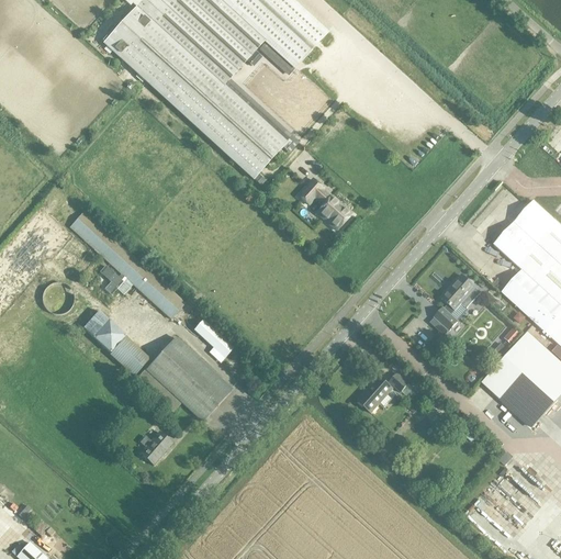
[(262,38),(221,0),(132,0),(136,3),(103,41),(253,177),(284,142),(222,84),(262,38)]
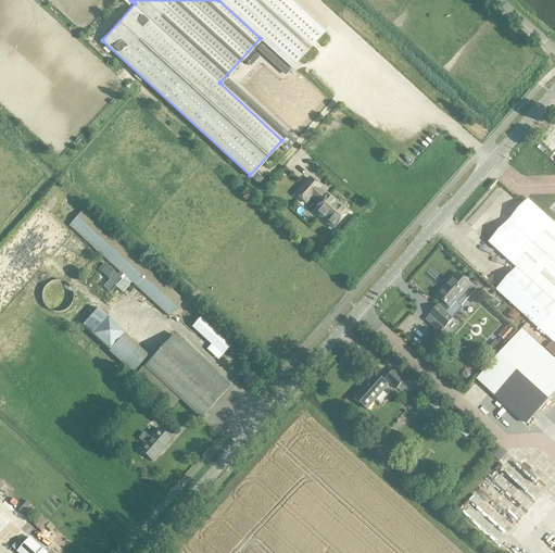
[(218,0),(260,38),(290,65),(323,30),(289,0),(218,0)]
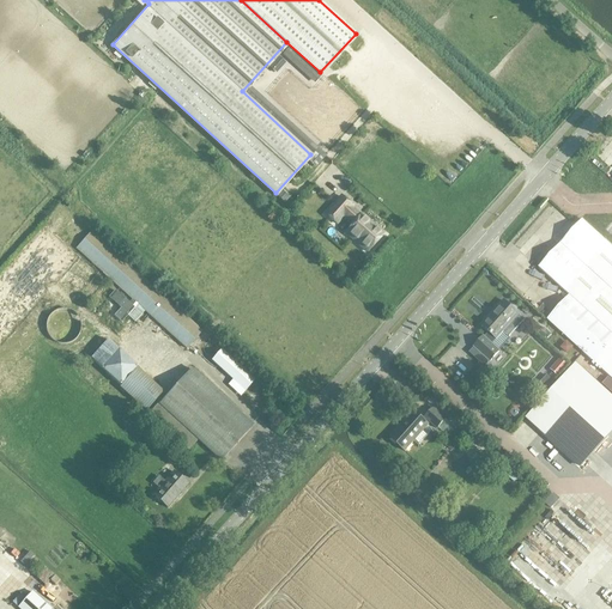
[(288,44),(283,49),(314,79),(320,73),(288,44)]
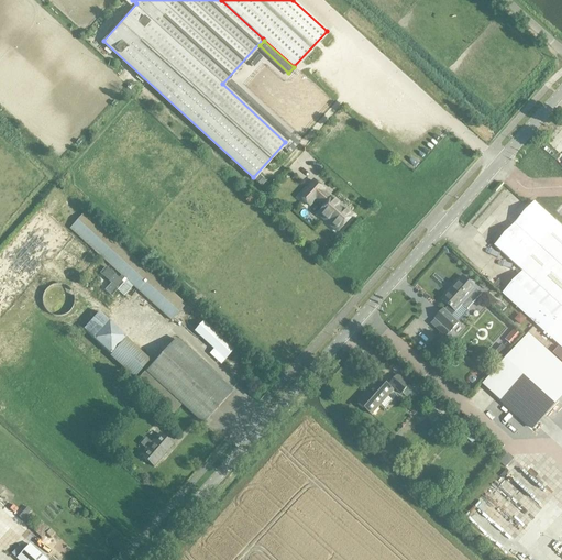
[(286,141),(290,135),(228,79),(223,84),(286,141)]
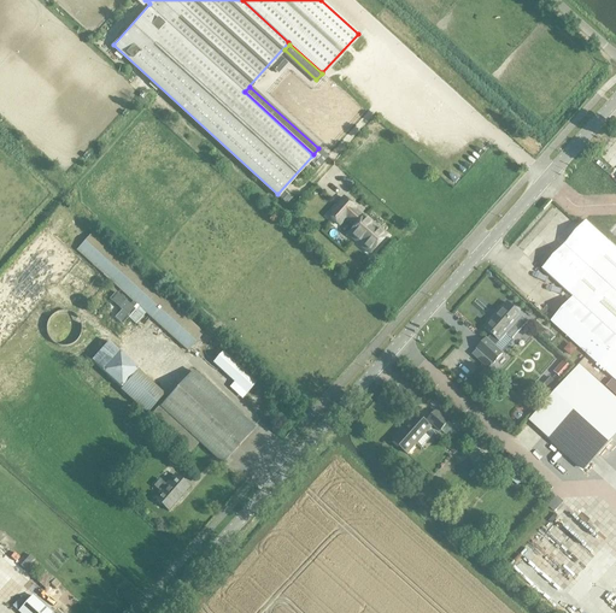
[(385,233),(362,212),(361,214),(351,206),(352,204),(342,195),(327,213),(336,222),(344,213),(353,222),(346,230),(369,251),(385,233)]
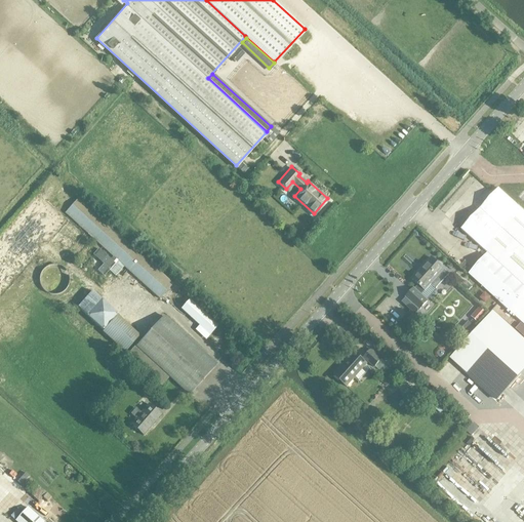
[(523,209),(497,186),(459,227),(486,250),(468,271),(523,323),(523,209)]
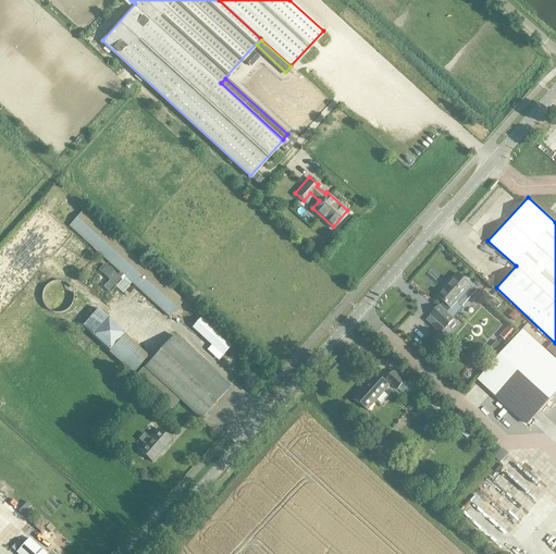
[(119,277),(122,273),(168,315),(182,299),(82,207),(68,223),(119,270),(115,273),(103,262),(98,268),(108,278),(102,284),(108,290),(120,278),(119,277)]
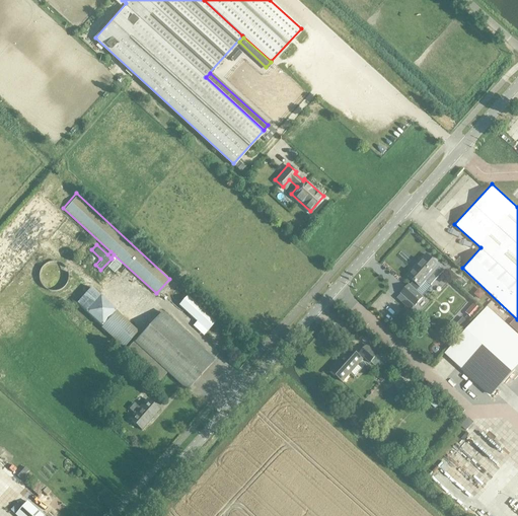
[(442,269),(437,264),(426,252),(407,274),(412,279),(409,283),(408,282),(400,291),(414,303),(421,295),(415,288),(419,284),(424,279),(429,283),(442,269)]
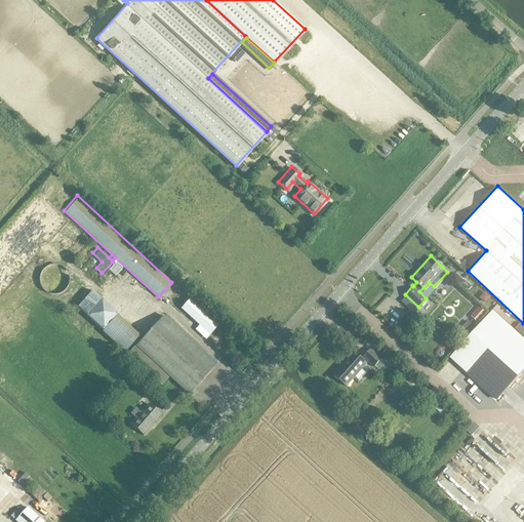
[(41,284),(64,283),(63,263),(41,264),(41,284)]
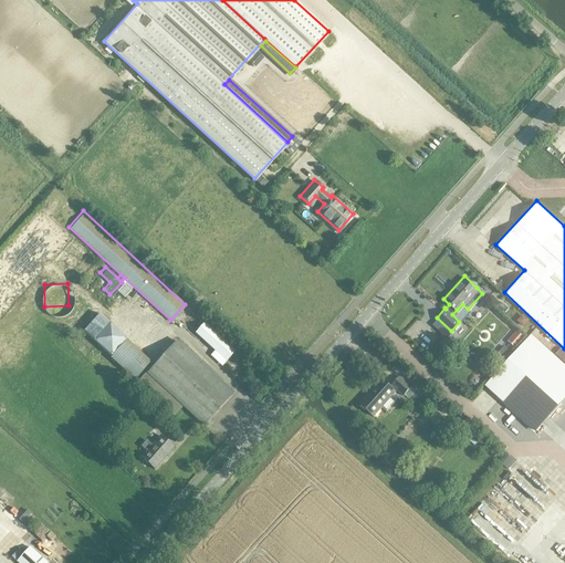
[(134,377),(149,360),(125,337),(126,336),(98,311),(83,329),(111,353),(110,355),(134,377)]
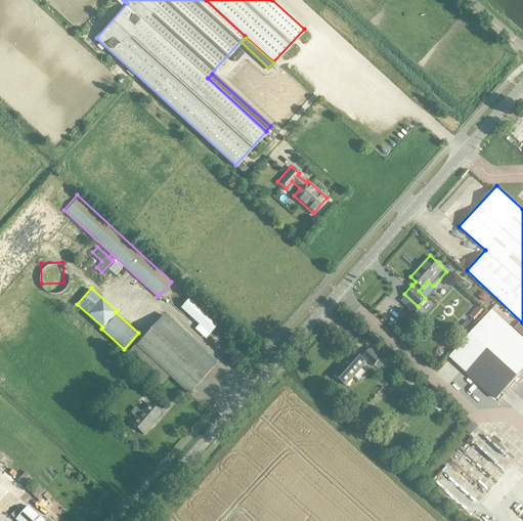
[(483,301),(489,295),(483,289),(477,295),(483,301)]
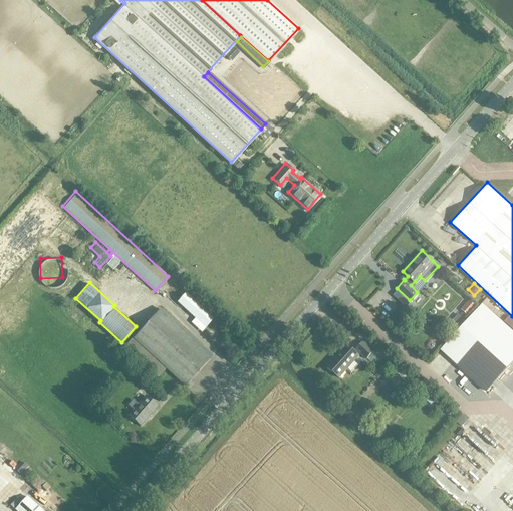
[(204,325),(212,316),(185,291),(177,300),(204,325)]
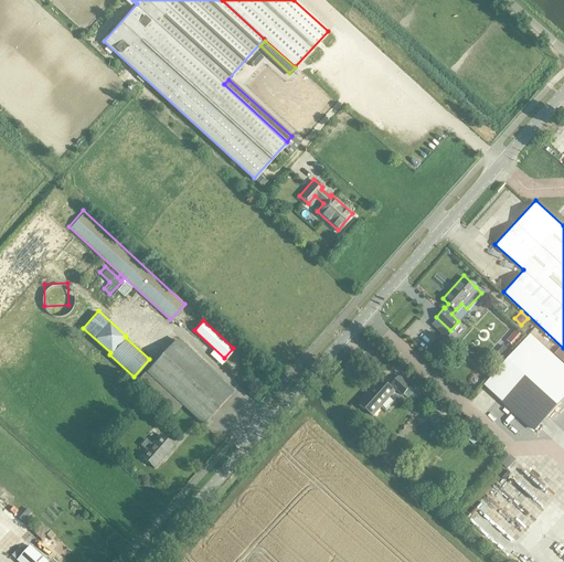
[(514,346),(523,336),(514,328),(506,338),(514,346)]
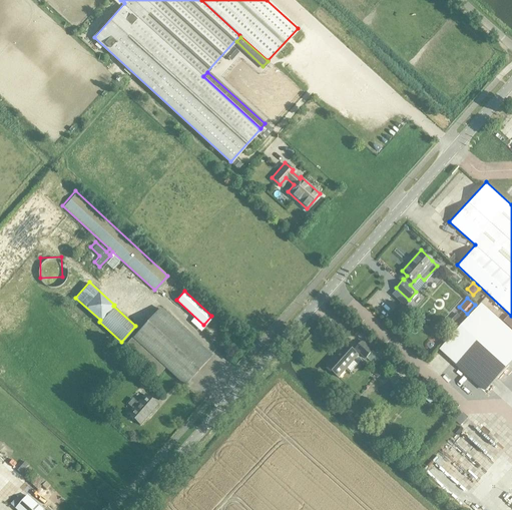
[(484,390),(511,360),(511,330),(481,302),(438,348),(484,390)]
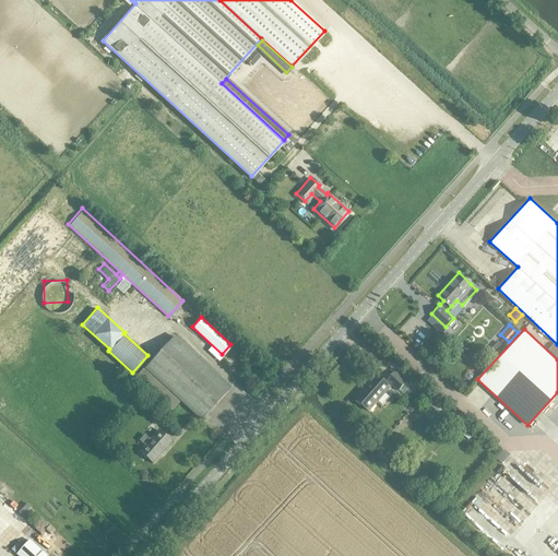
[(200,418),(229,386),(174,334),(135,376),(170,407),(179,399),(200,418)]
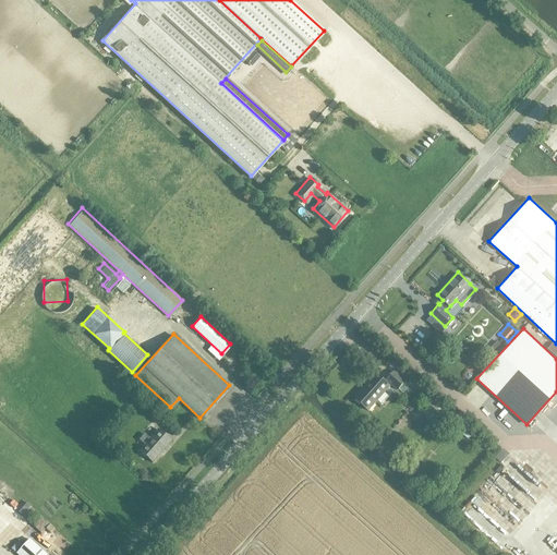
[(493,358),(504,346),(497,339),(486,351),(493,358)]
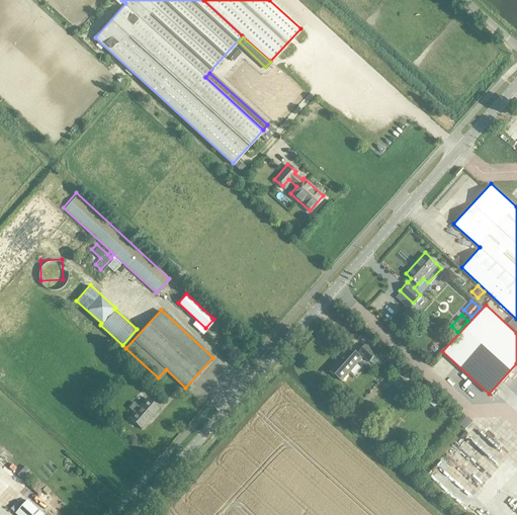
[(516,330),(516,320),(513,317),(508,322),(516,330)]
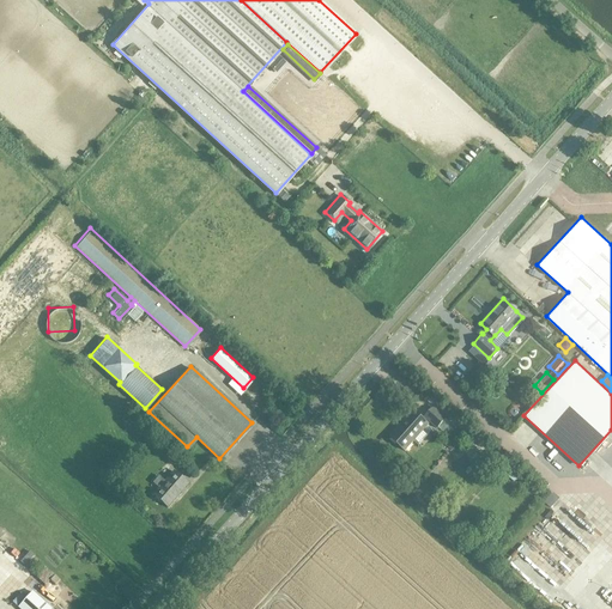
[(435,426),(444,416),(431,405),(423,414),(435,426)]
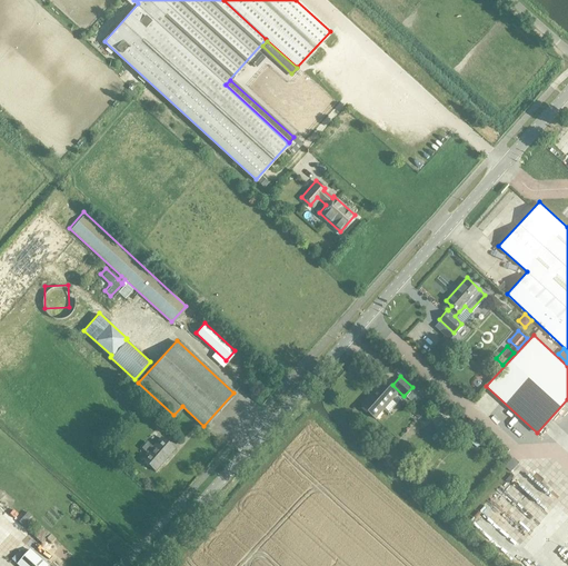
[(375,416),(397,393),(382,379),(360,404),(375,416)]
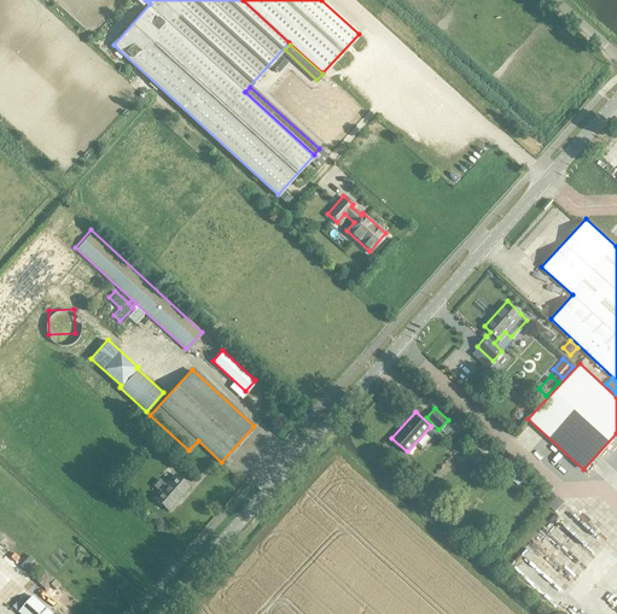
[(167,508),(187,485),(174,473),(168,478),(164,475),(156,485),(159,489),(153,496),(167,508)]
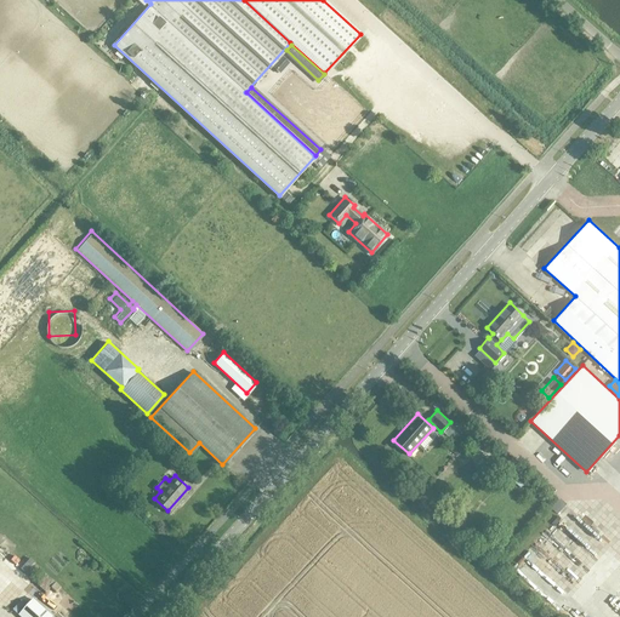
[(29,554),(21,563),(26,567),(33,559),(29,554)]
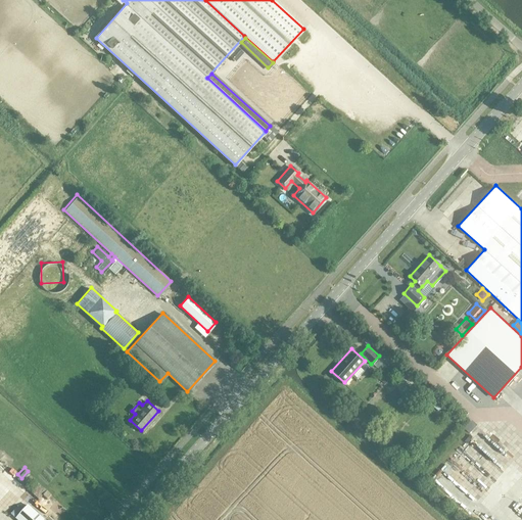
[(27,486),(30,488),(37,480),(34,478),(27,486)]
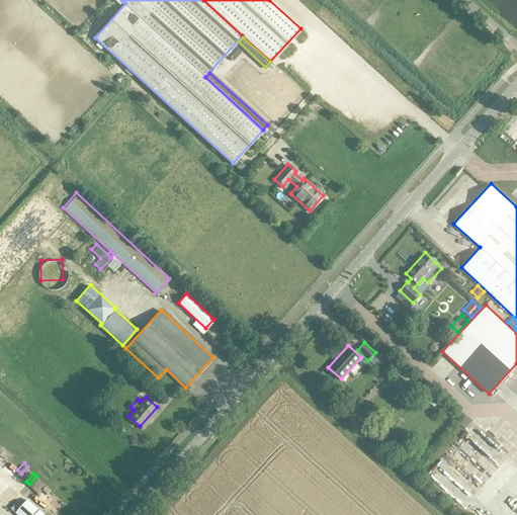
[(36,476),(29,484),(28,485),(36,492),(41,488),(46,492),(49,488),(36,476)]
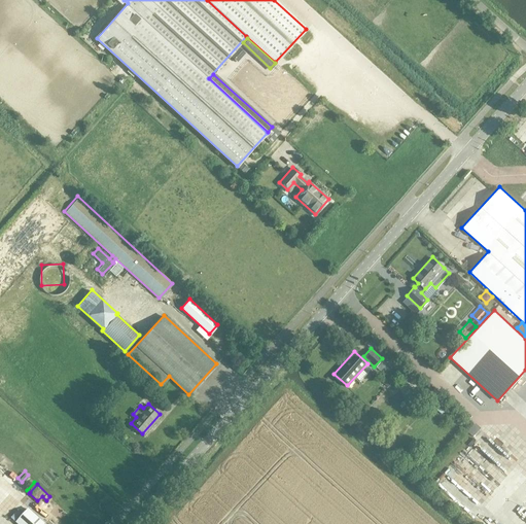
[(54,523),(53,523),(58,516),(44,503),(34,514),(26,507),(22,512),(16,508),(9,515),(19,523),(54,523)]
